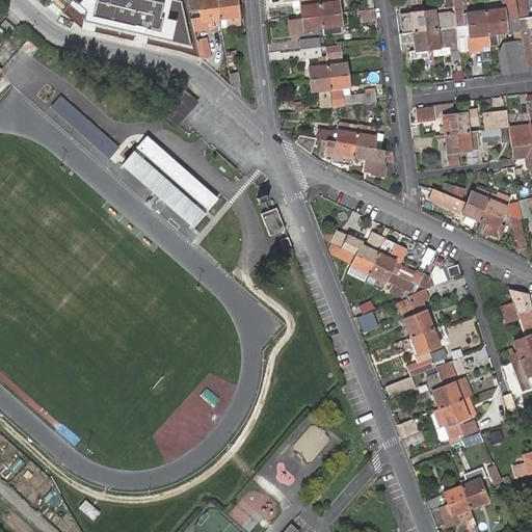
[(175,0),(81,0),(78,4),(86,9),(85,19),(190,45),(183,2),(175,0)]
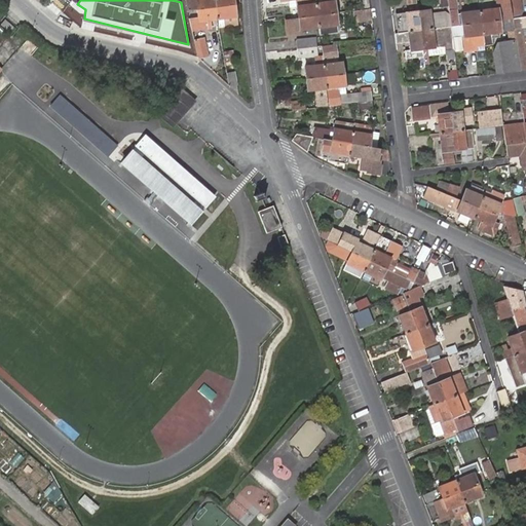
[(216,0),(190,0),(191,10),(199,9),(217,7),(216,0)]
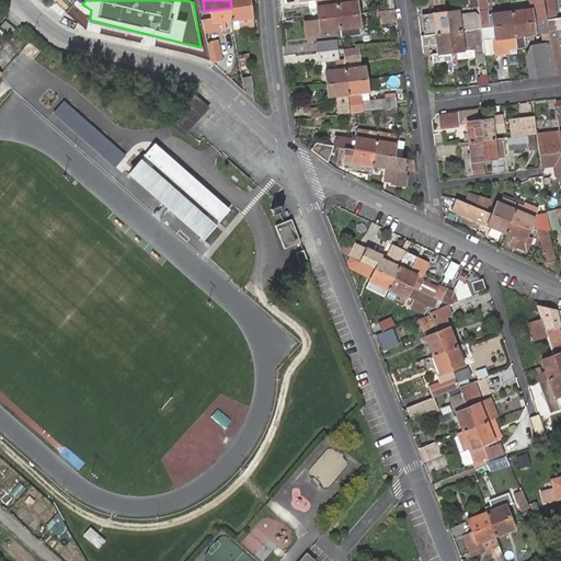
[(340,15),(336,0),(318,0),(317,0),(318,7),(317,7),(319,19),(340,15)]
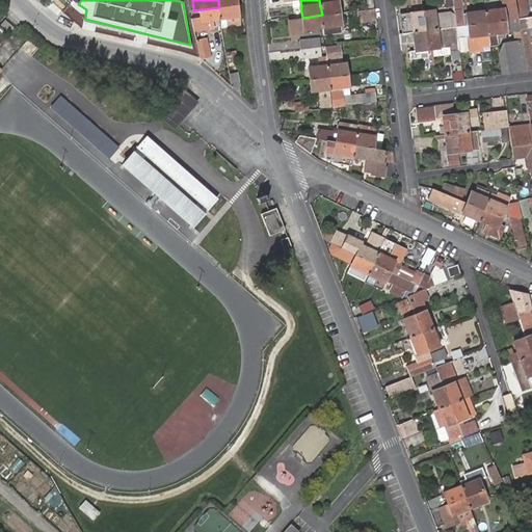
[(319,0),(322,15),(341,12),(339,0),(319,0)]
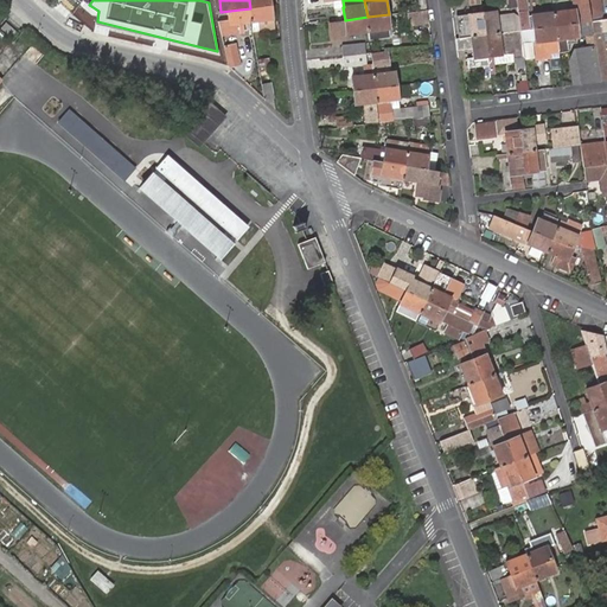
[(526,0),(517,0),(522,31),(531,30),(526,0)]
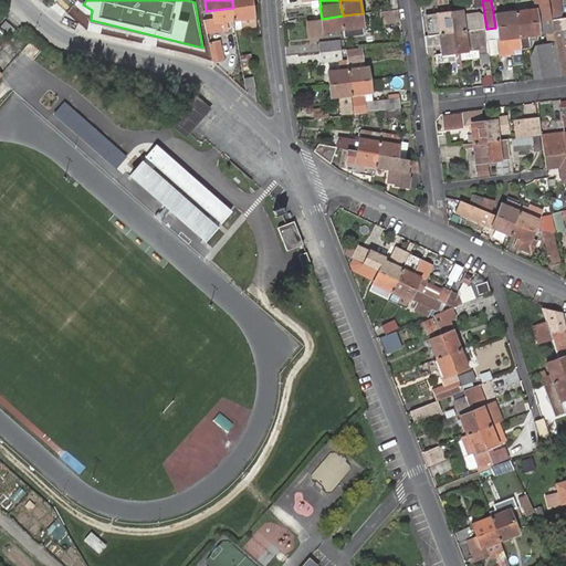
[(519,24),(538,22),(552,20),(547,0),(533,0),(535,9),(516,12),(519,24)]
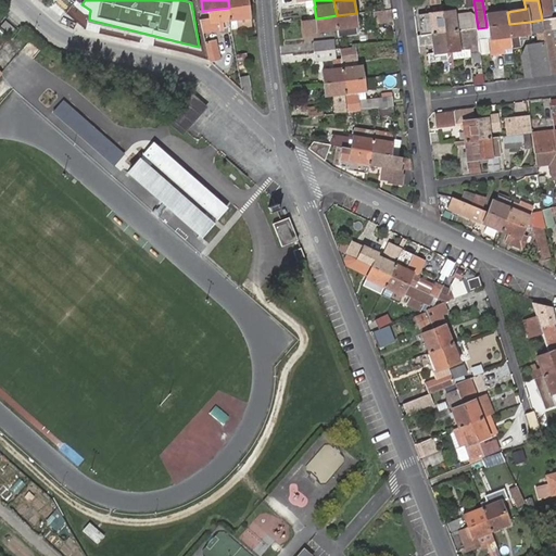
[(542,0),(544,15),(553,14),(551,0),(542,0)]
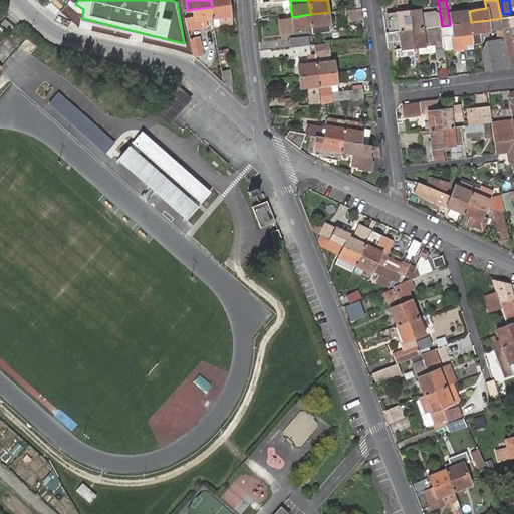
[(212,7),(214,18),(220,18),(221,25),(232,23),(230,5),(212,7)]
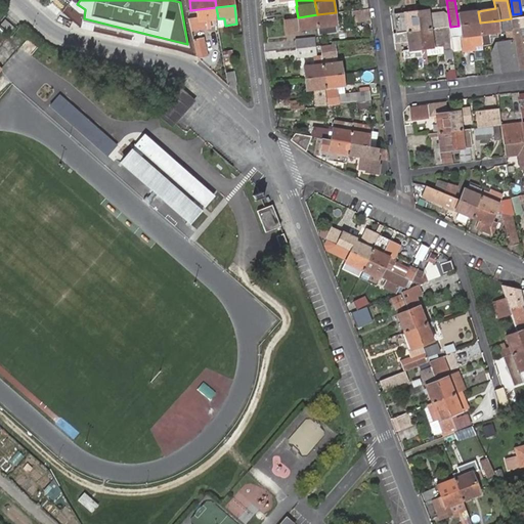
[(218,18),(216,7),(199,9),(200,17),(190,18),(192,31),(211,28),(210,19),(218,18)]
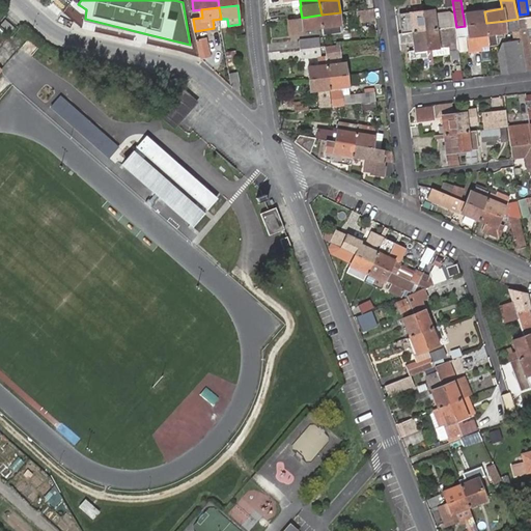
[(372,9),(356,11),(357,21),(373,19),(372,9)]
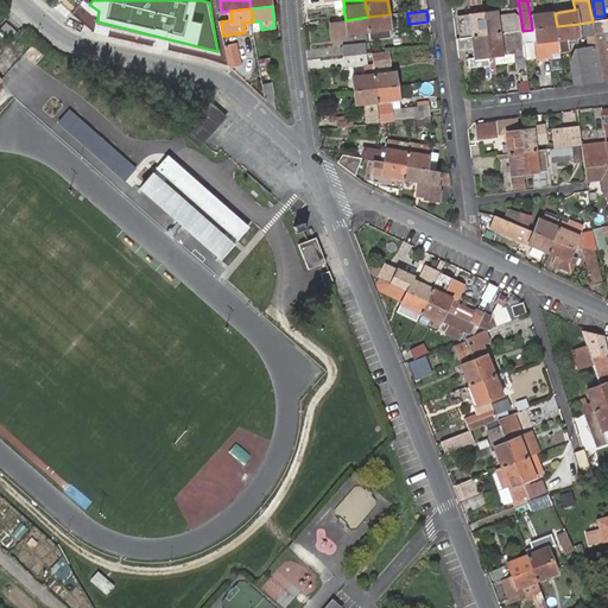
[(496,12),(483,13),(486,33),(500,32),(496,12)]
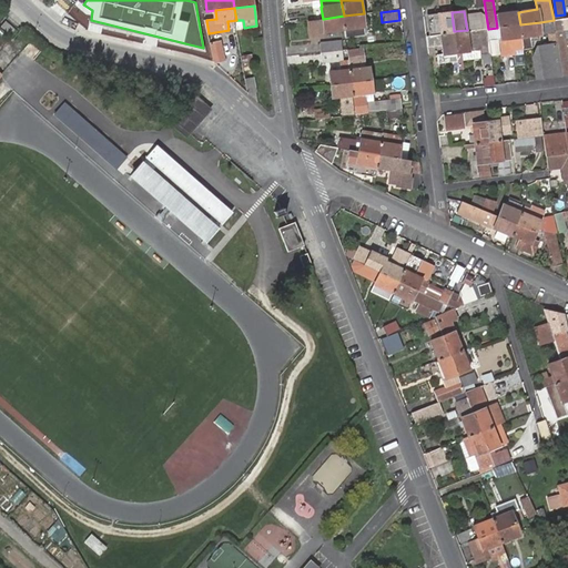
[(442,31),(442,33),(454,31),(452,12),(430,16),(433,32),(442,31)]
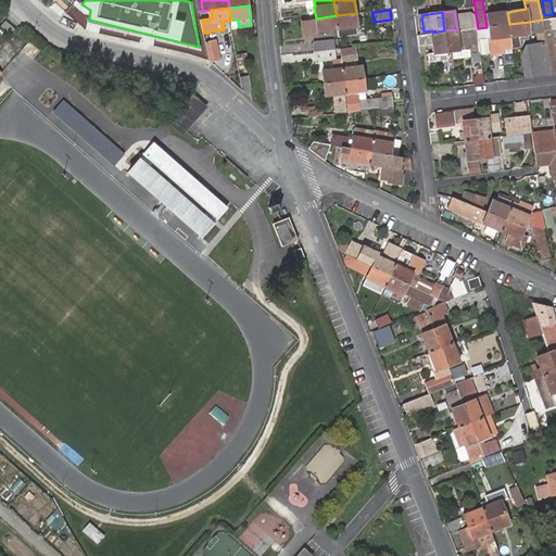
[(509,24),(507,12),(488,14),(490,27),(509,24)]
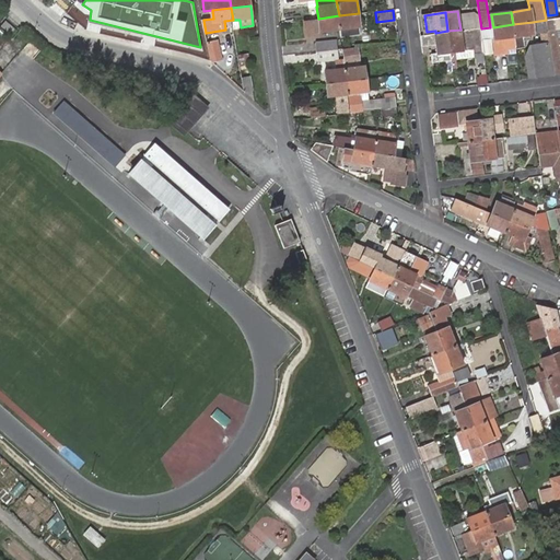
[(359,13),(339,15),(340,28),(341,36),(361,34),(359,13)]
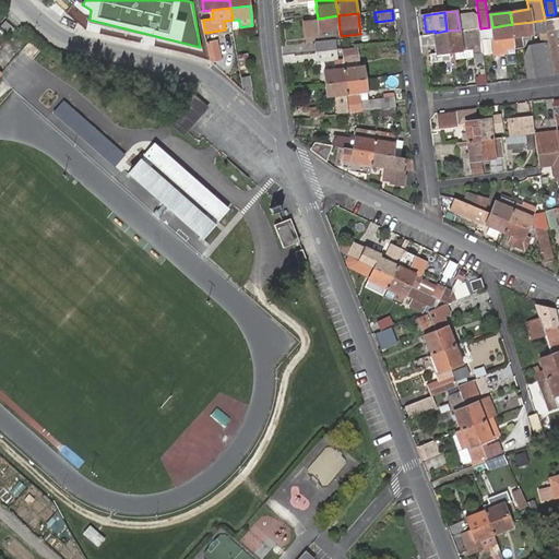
[(310,20),(302,21),(305,37),(320,35),(319,31),(340,28),(339,15),(318,19),(310,20)]
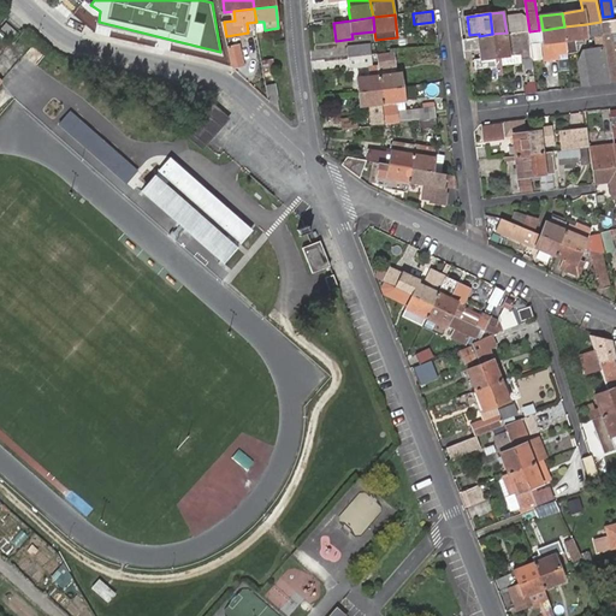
[(615,41),(615,19),(611,21),(600,22),(603,35),(611,83),(615,82),(615,52),(615,42),(615,41)]
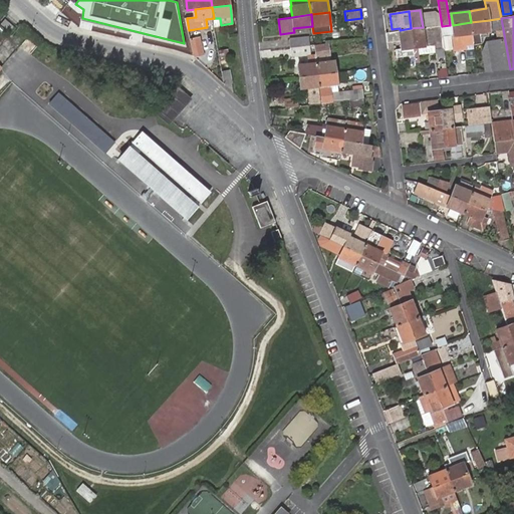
[(6,18),(1,24),(12,33),(16,27),(6,18)]
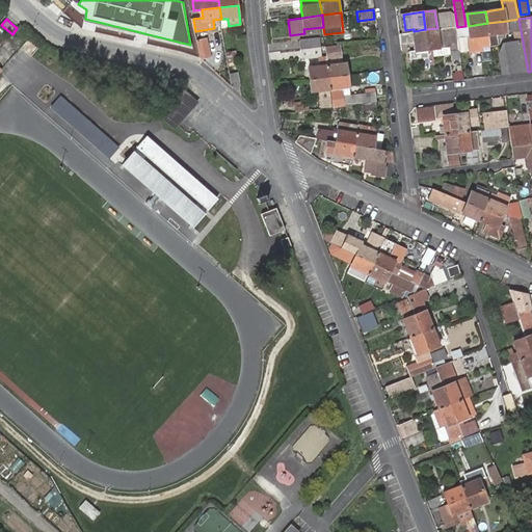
[(521,30),(519,19),(506,21),(487,23),(489,45),(489,46),(501,45),(499,33),(521,30)]
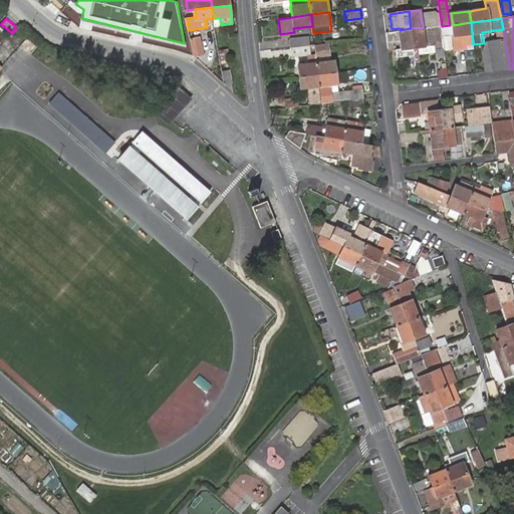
[(452,51),(465,50),(465,44),(473,43),(471,22),(453,25),(454,35),(450,35),(452,51)]
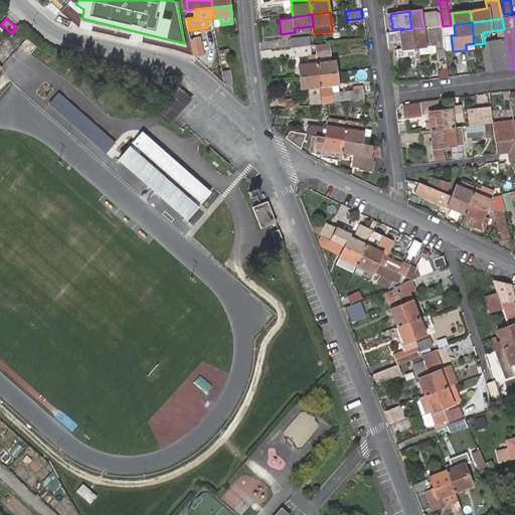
[(455,35),(454,25),(451,25),(443,26),(444,37),(451,35),(455,35)]
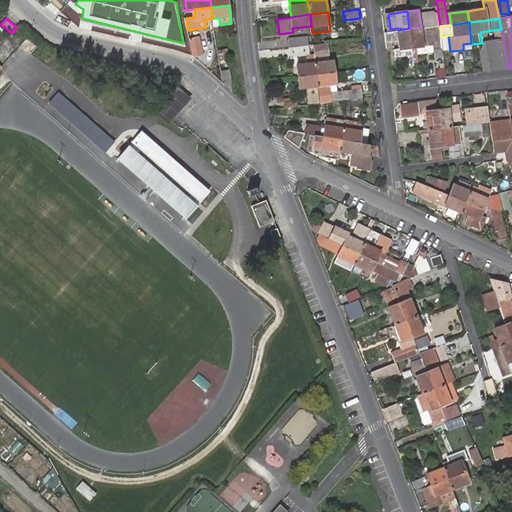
[(433,44),(433,48),(442,47),(441,37),(440,26),(421,27),(409,28),(411,46),(412,54),(416,54),(415,50),(415,46),(433,44)]
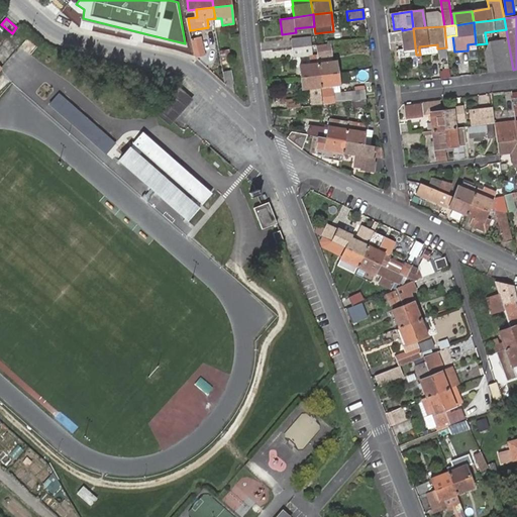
[(413,28),(402,30),(402,31),(403,39),(404,48),(415,46),(413,28)]
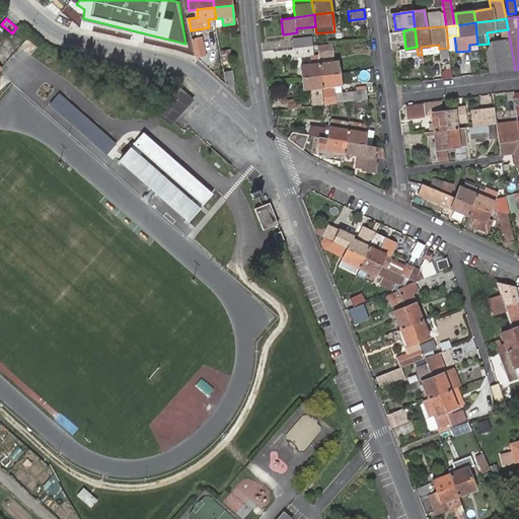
[(294,48),(314,45),(313,35),(293,38),(294,48)]
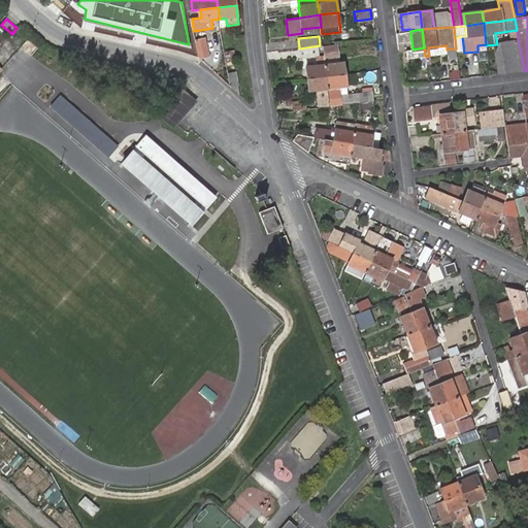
[(198,48),(200,59),(210,57),(207,39),(196,41),(198,48)]
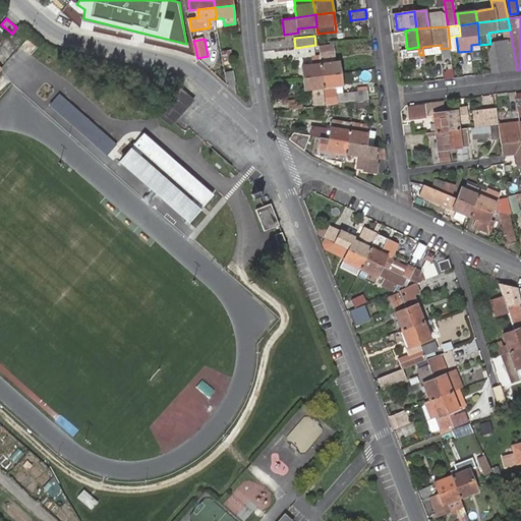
[(494,42),(497,72),(516,70),(511,40),(494,42)]
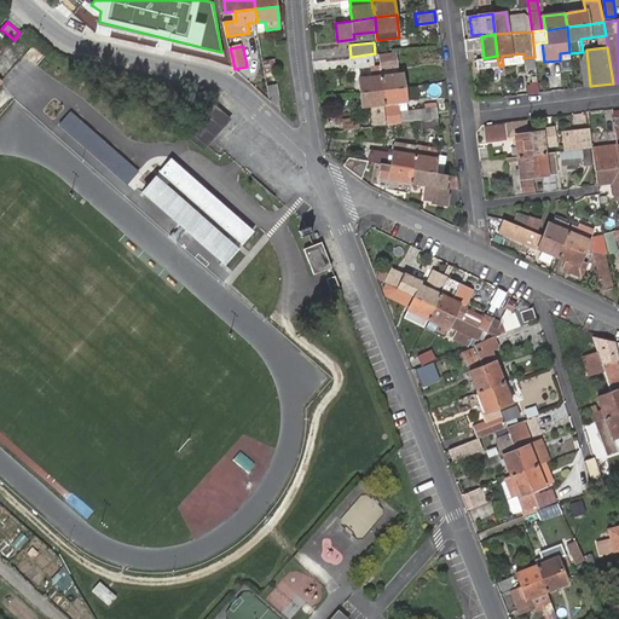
[(383,88),(405,86),(404,71),(399,73),(395,52),(379,53),(381,68),(383,88)]
